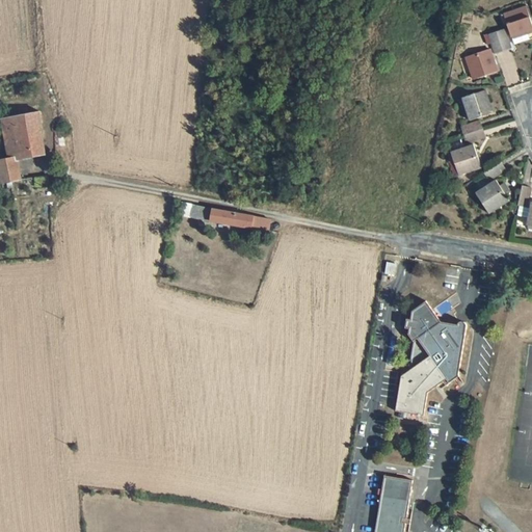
[(531,23),(526,7),(503,15),(511,38),(531,30),(531,23)]
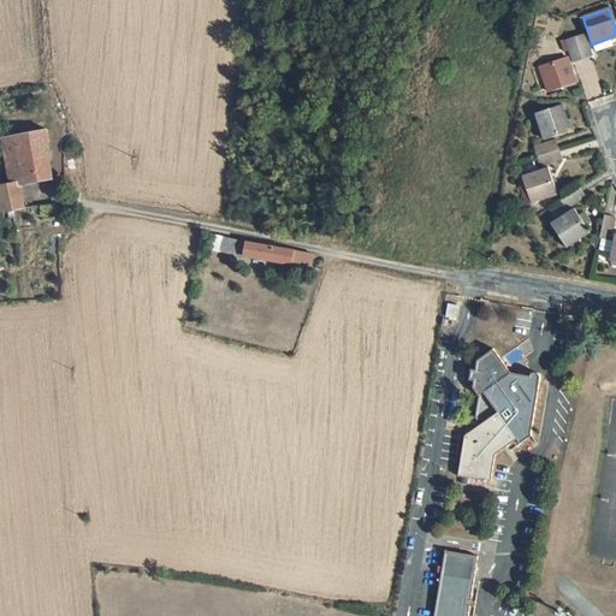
[(585,34),(575,37),(582,60),(593,57),(585,34)]
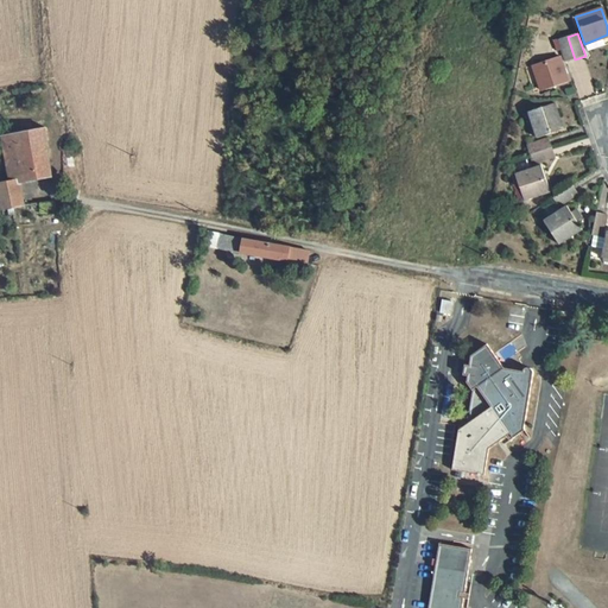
[(568,37),(557,40),(561,51),(564,63),(575,59),(568,37)]
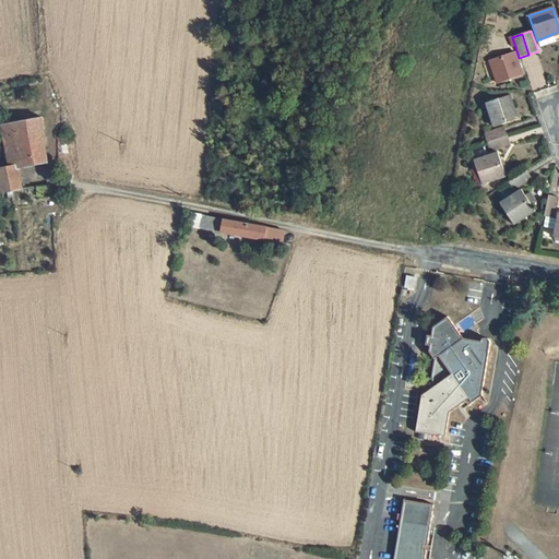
[(514,51),(489,60),(498,84),(523,75),(514,51)]
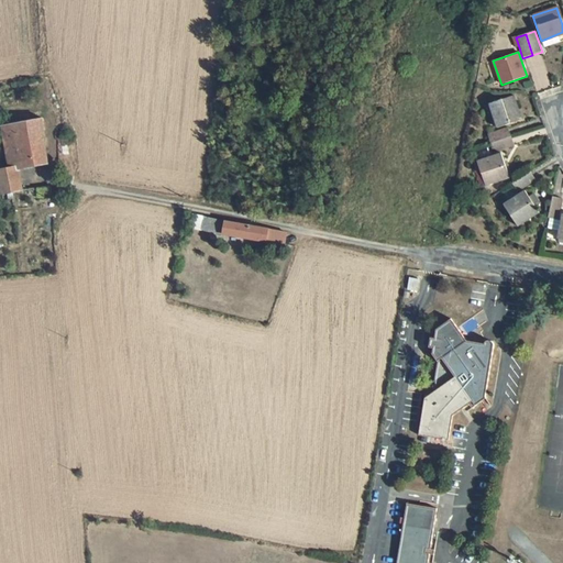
[(514,96),(488,103),(497,129),(522,120),(514,96)]
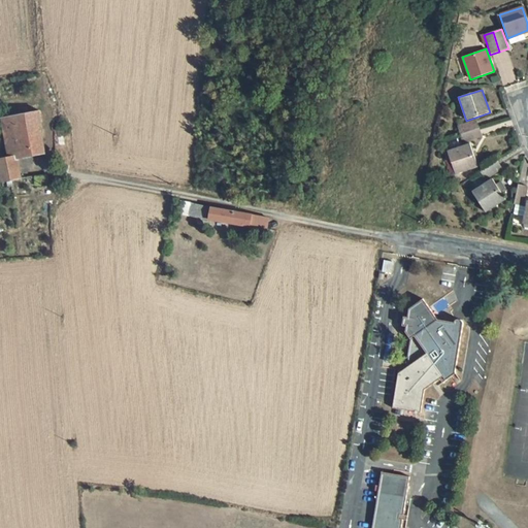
[(40,110),(2,119),(6,142),(7,150),(9,160),(17,159),(45,153),(42,136),(40,110)]
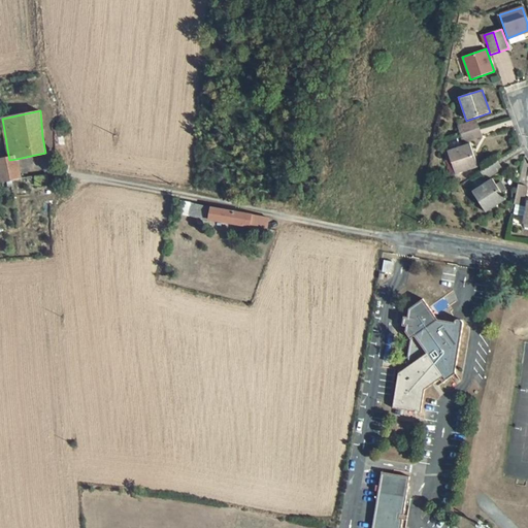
[(476,120),(457,126),(459,135),(480,128),(476,120)]
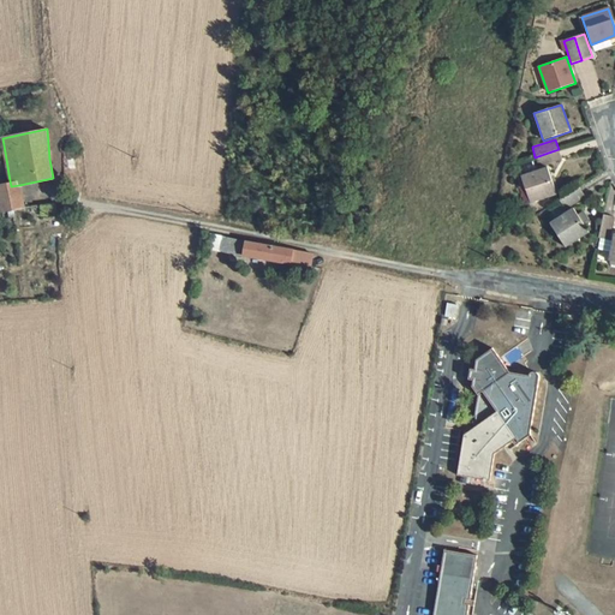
[(559,149),(535,157),(538,168),(562,160),(559,149)]
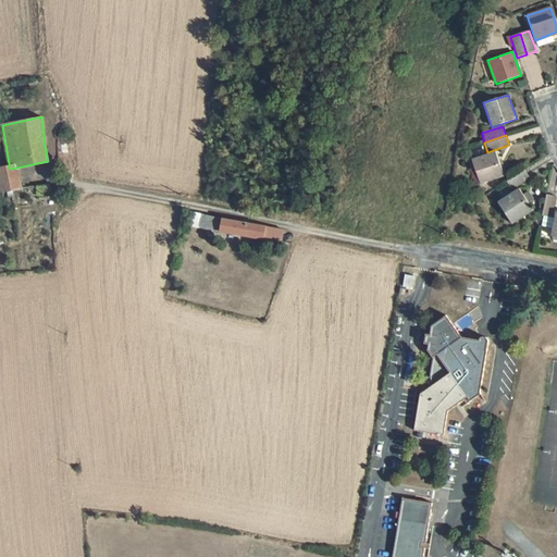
[(69,138),(60,138),(61,153),(69,153),(69,138)]
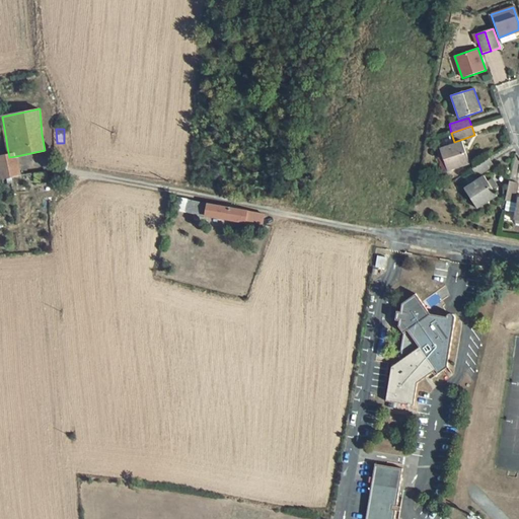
[(462,141),(440,149),(447,172),(470,164),(462,141)]
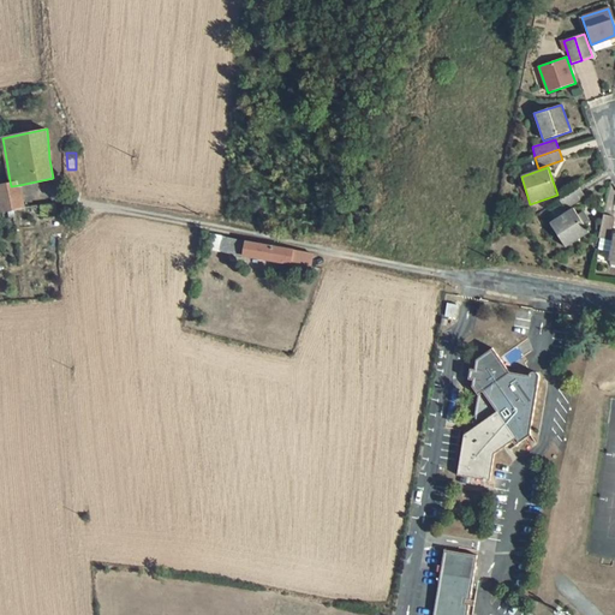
[(521,177),(517,178),(525,206),(530,204),(521,177)]
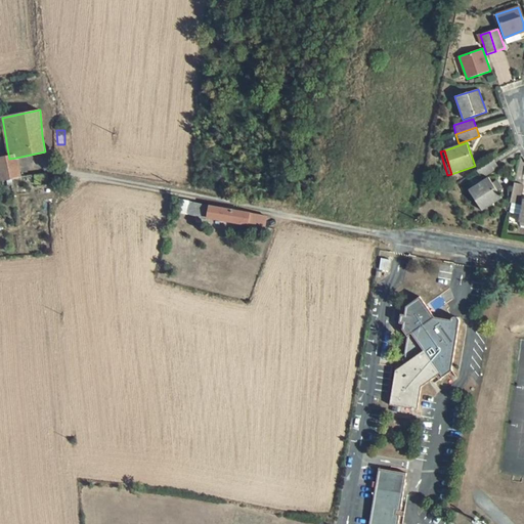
[(20,177),(16,158),(9,159),(0,161),(0,172),(1,180),(11,178),(20,177)]
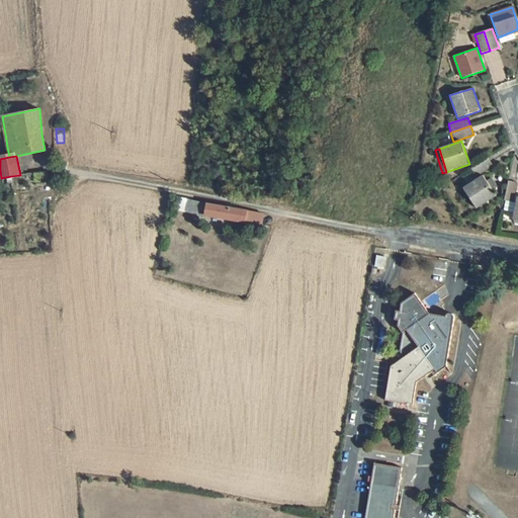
[(494,166),(489,158),(471,170),(476,177),(494,166)]
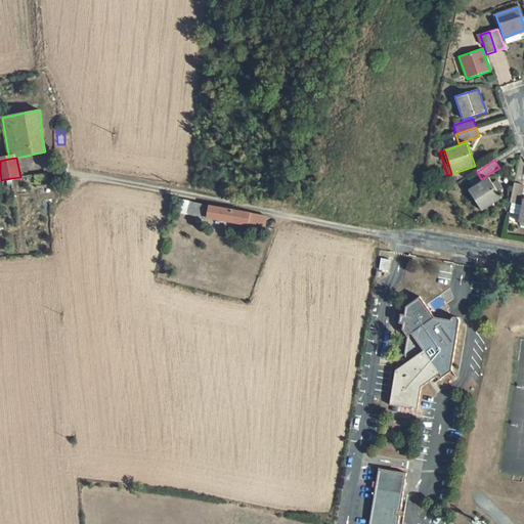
[(46,175),(34,176),(35,184),(46,183),(46,175)]
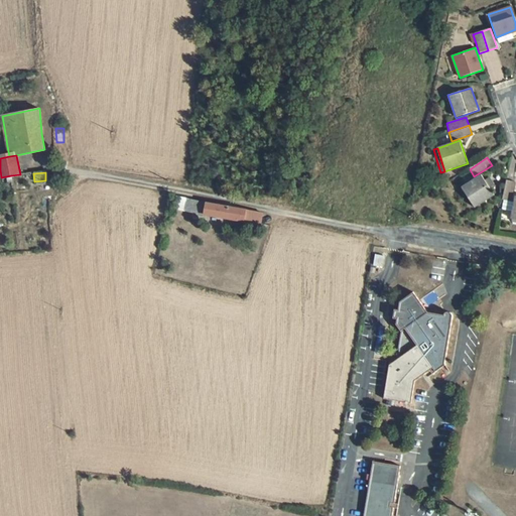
[(481,174),(461,187),(474,209),(495,196),(490,187),(485,180),(481,174)]
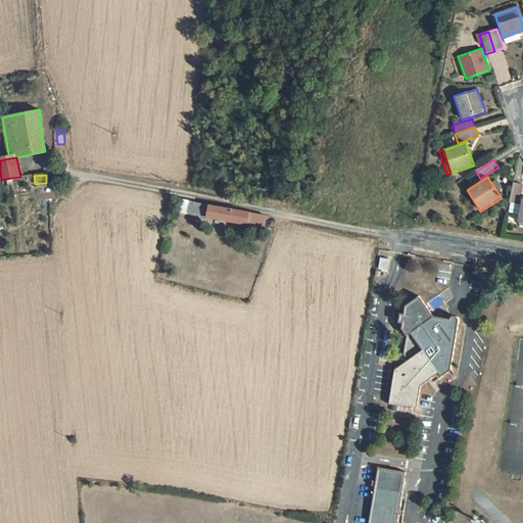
[(11,178),(1,180),(3,187),(13,185),(11,178)]
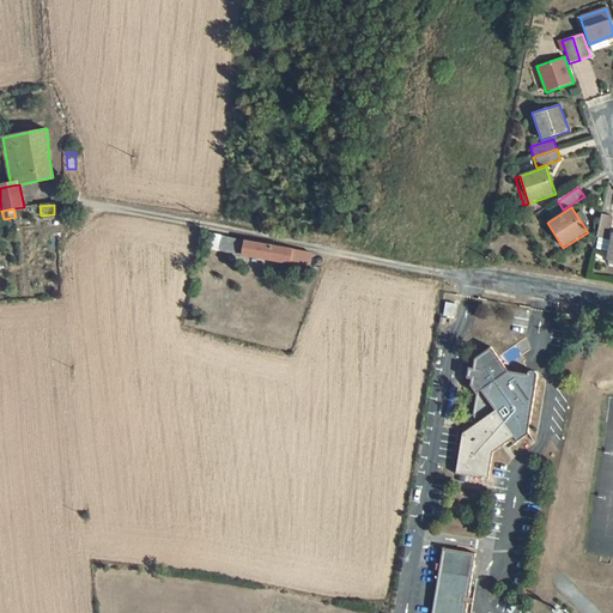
[(582,212),(576,214),(582,223),(587,219),(582,212)]
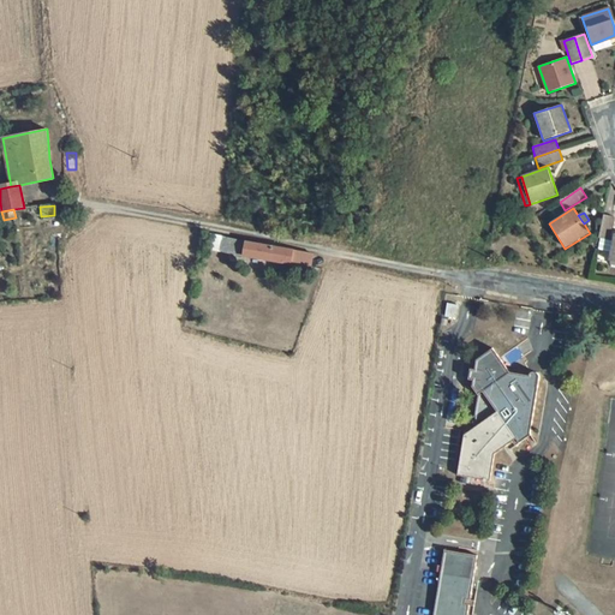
[(614,218),(603,214),(598,239),(596,250),(610,252),(608,262),(614,262),(614,233),(613,242),(610,242),(614,218)]
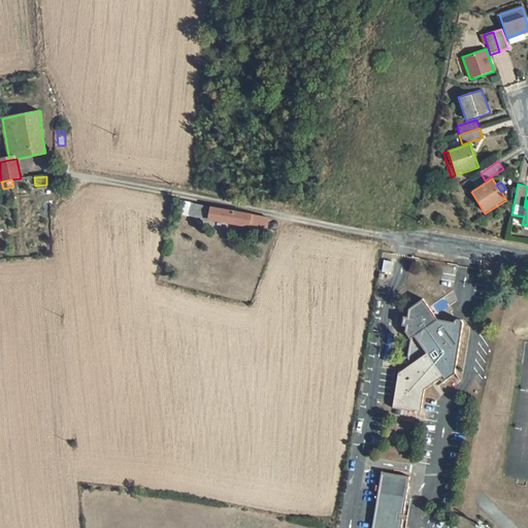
[(192,203),(182,201),(179,212),(190,215),(192,203)]
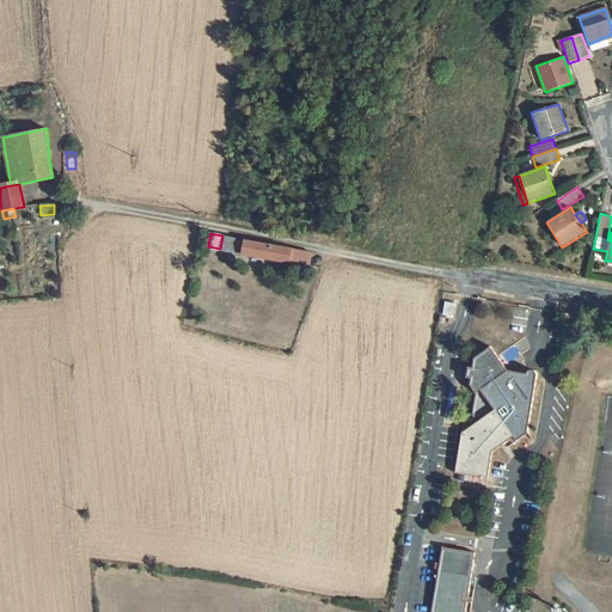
[(246,242),(222,236),(220,249),(242,255),(282,261),(308,267),(311,254),(292,250),(246,242)]
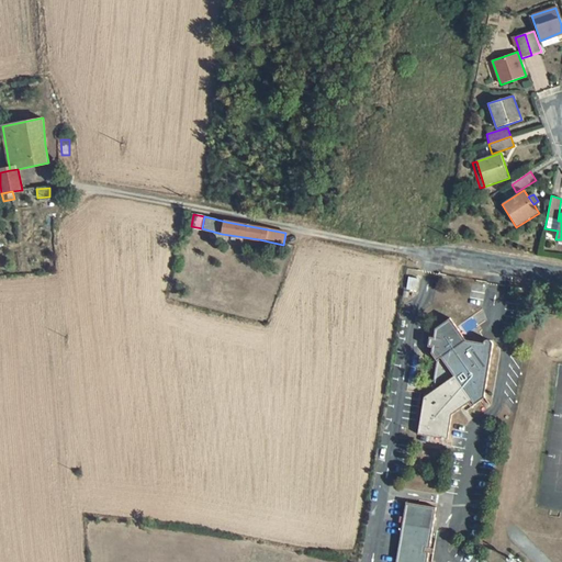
[(419,279),(408,278),(406,289),(417,291),(419,279)]
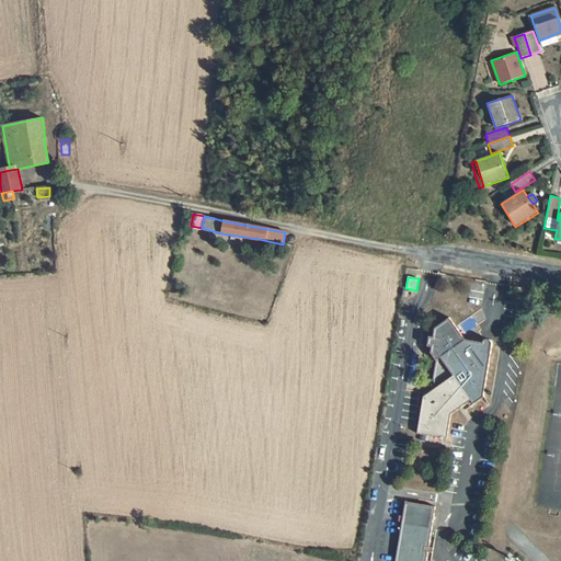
[(465,340),(449,318),(434,329),(434,338),(430,336),(427,346),(432,346),(431,353),(436,361),(431,391),(423,397),(418,434),(447,438),(451,414),(468,402),(471,400),(473,404),(484,397),(492,345),(491,341),(489,340),(485,340),(482,343),(465,340)]
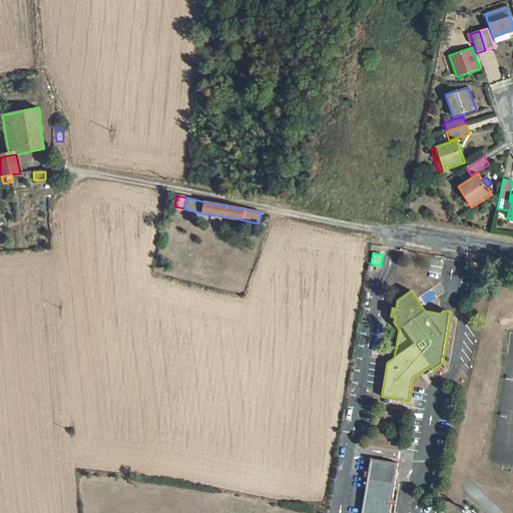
[(395,483),(368,478),(361,512),(390,512),(391,504),(392,501),(395,483)]
